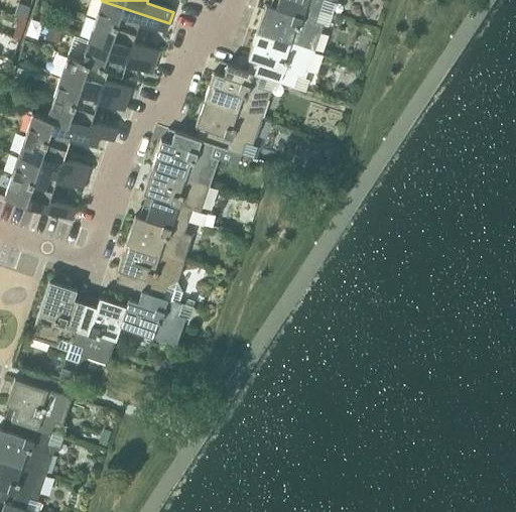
[(266,7),(257,34),(314,53),(324,27),(315,24),(319,13),(281,0),(278,0),(275,11),(266,7)]
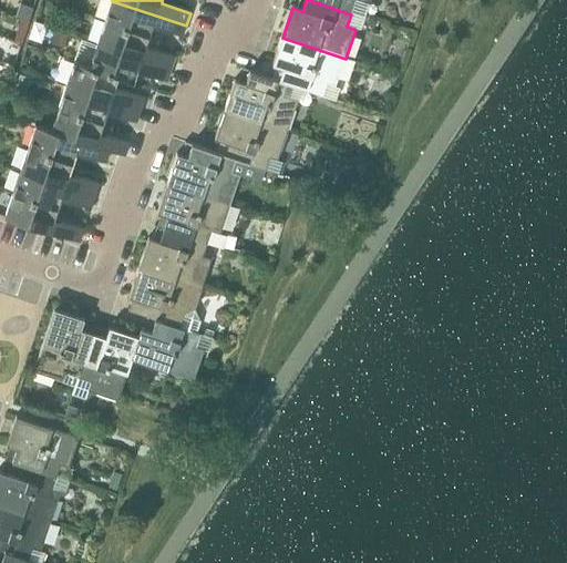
[(309,0),(351,14),(356,2),(363,4),(364,0),(309,0)]
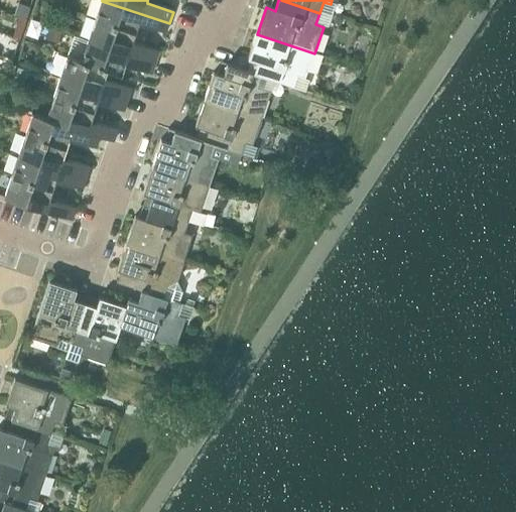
[(102,1),(96,21),(136,35),(139,26),(166,35),(169,23),(102,1)]
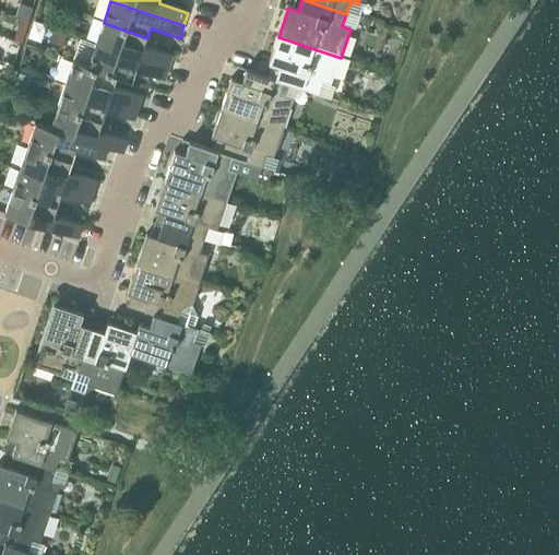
[(21,9),(18,19),(28,23),(32,13),(21,9)]
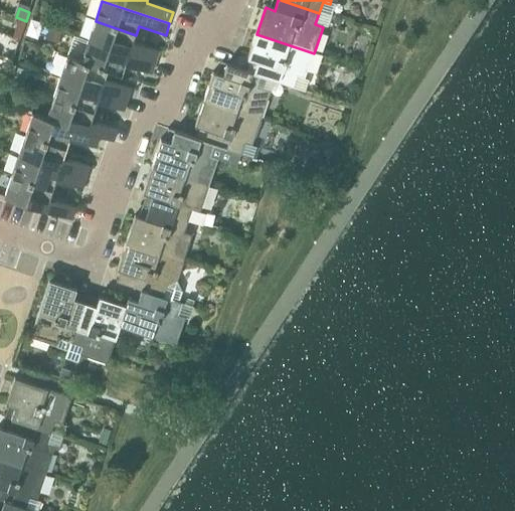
[(20,20),(17,28),(23,30),(26,22),(20,20)]
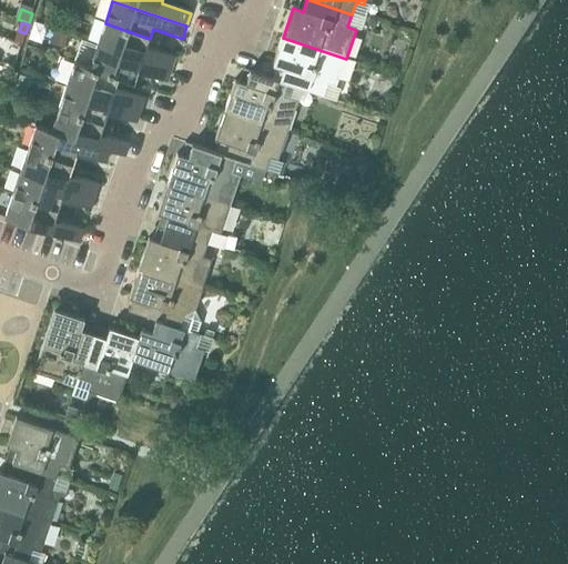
[(105,23),(98,47),(172,71),(175,59),(146,49),(150,39),(105,23)]
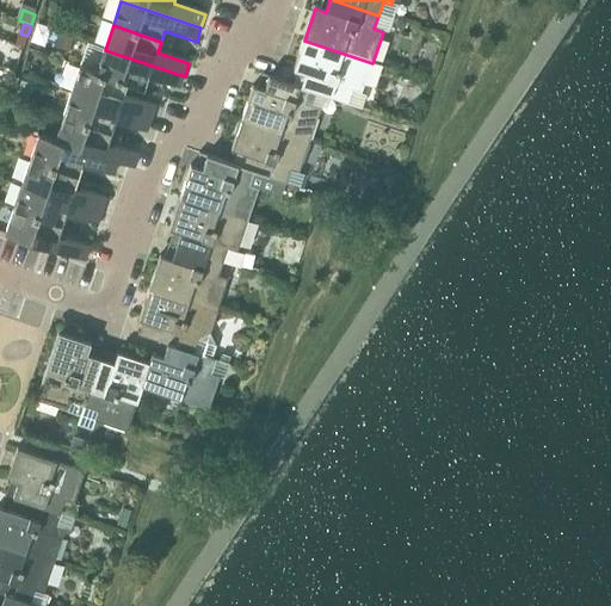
[(35,37),(31,50),(45,55),(50,42),(35,37)]
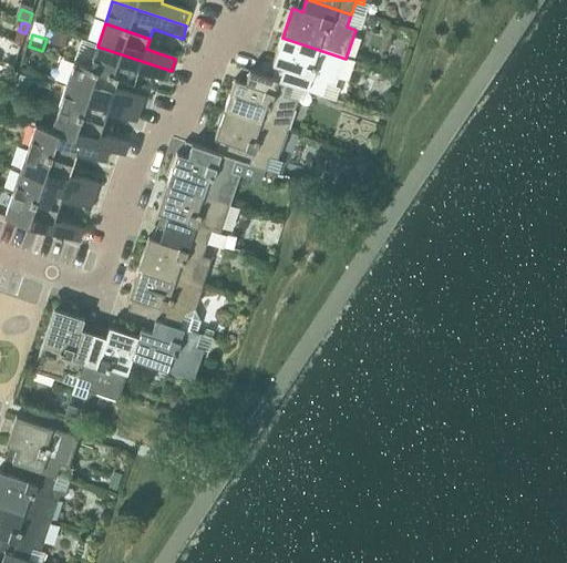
[(282,71),(279,83),(294,89),(292,89),(322,99),(327,85),(336,89),(346,59),(282,38),(272,68),(282,71)]
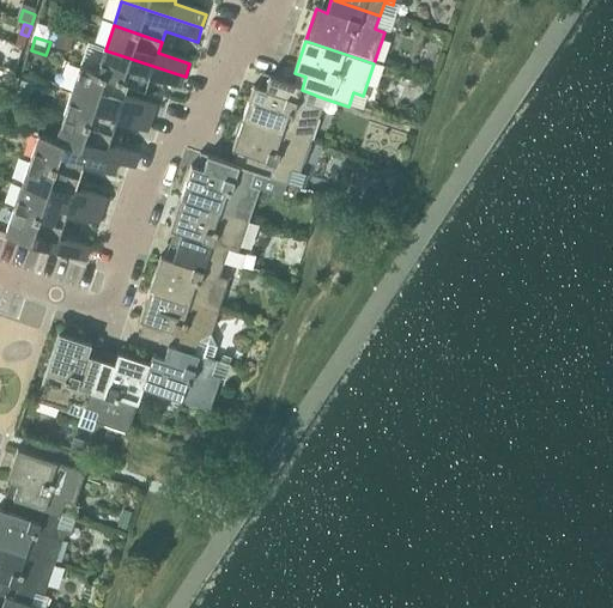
[(105,50),(97,74),(97,76),(128,86),(145,92),(149,80),(181,91),(186,77),(105,50)]
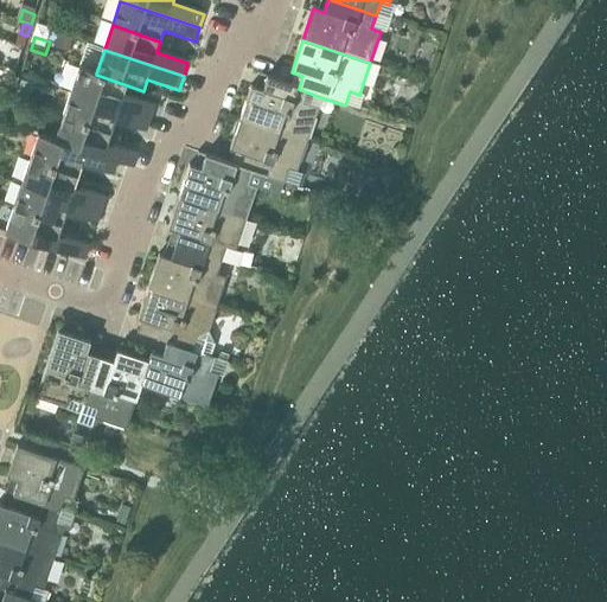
[(80,68),(71,94),(151,120),(155,107),(123,96),(127,85),(96,75),(96,74),(80,68)]
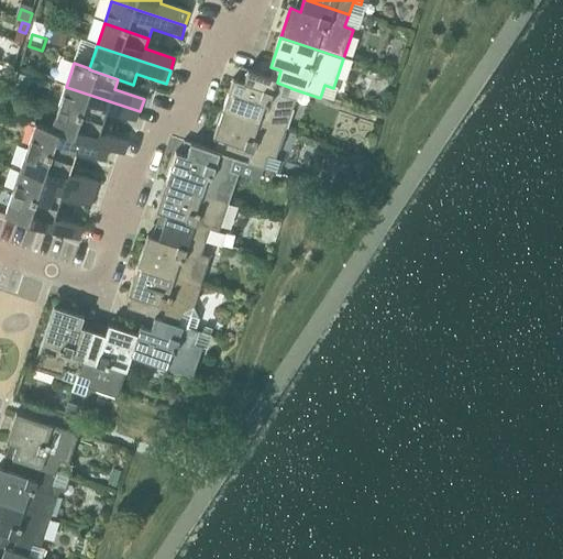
[(233,81),(223,111),(286,132),(296,103),(287,100),(290,88),(291,88),(277,83),(247,73),(243,85),(233,81)]
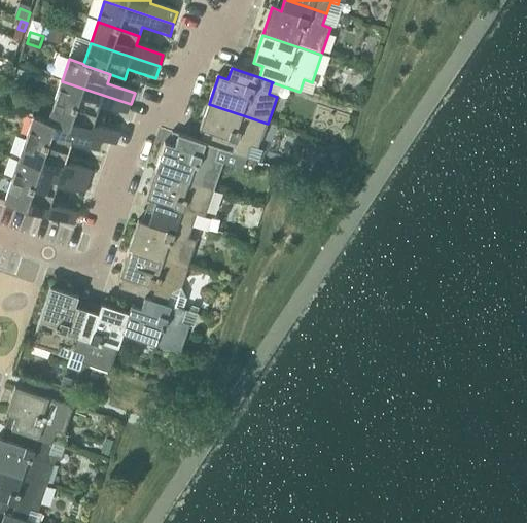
[(19,72),(13,88),(25,92),(27,86),(25,85),(28,76),(19,72)]
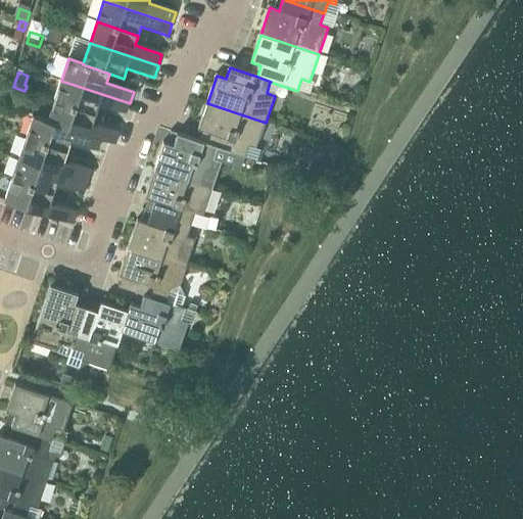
[(61,81),(54,101),(96,115),(99,105),(126,115),(130,103),(61,81)]
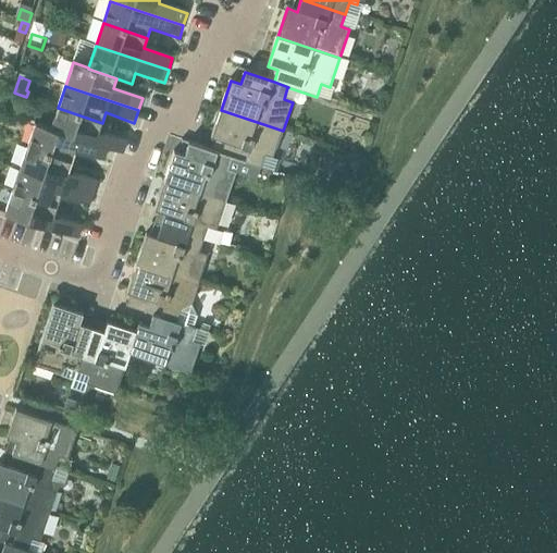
[(58,108),(50,130),(50,131),(108,150),(123,156),(127,143),(98,133),(102,123),(58,108)]
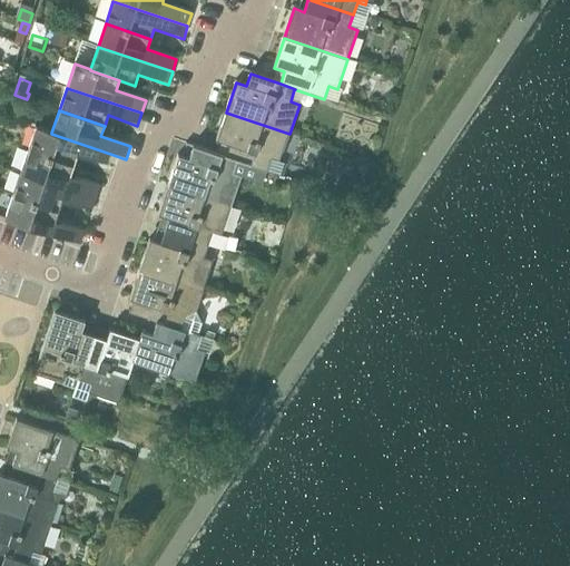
[(227,146),(223,158),(237,164),(236,164),(266,174),(271,160),(279,164),(290,134),(226,113),(216,143),(227,146)]
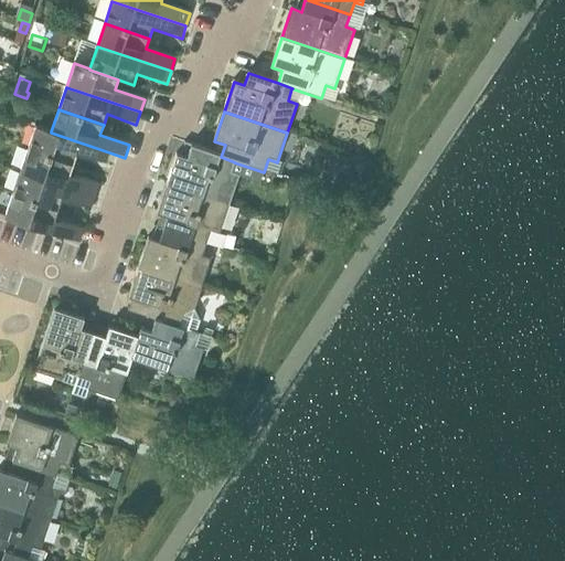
[(36,127),(29,150),(73,166),(76,155),(105,165),(109,152),(51,133),(51,131),(36,127)]
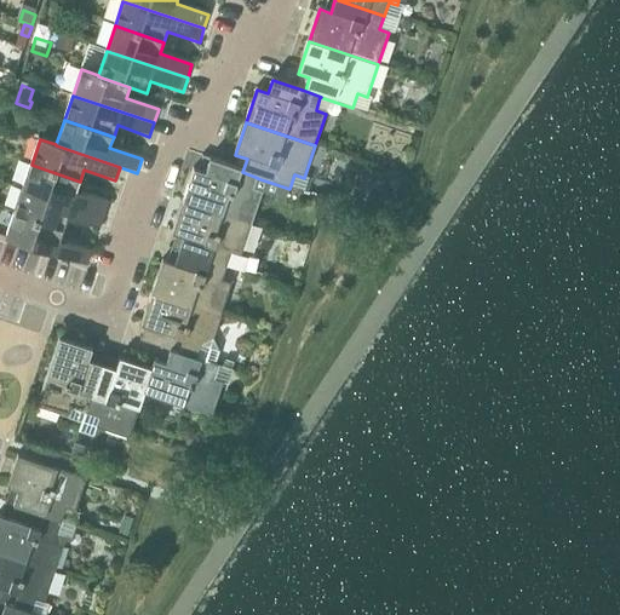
[(194,171),(183,203),(252,226),(263,194),(253,191),(257,178),(258,178),(242,172),(210,161),(205,174),(194,171)]
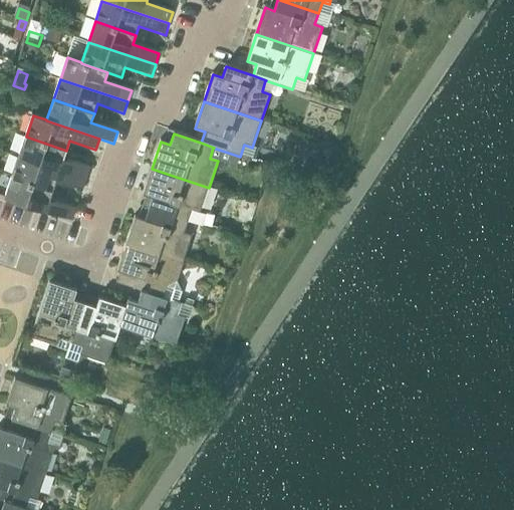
[(26,137),(19,157),(86,180),(89,169),(63,160),(66,151),(26,137)]
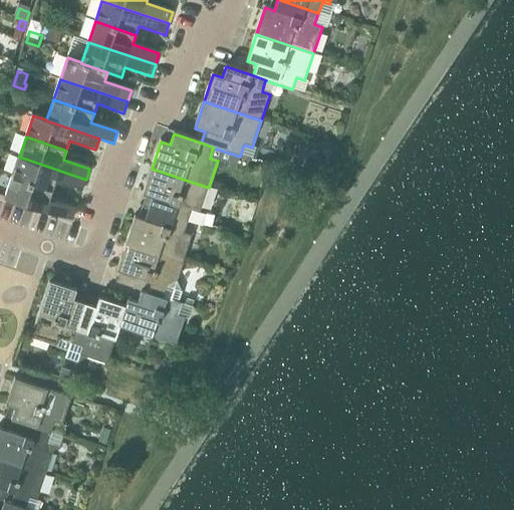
[(19,157),(12,178),(52,192),(55,182),(82,191),(86,180),(19,157)]
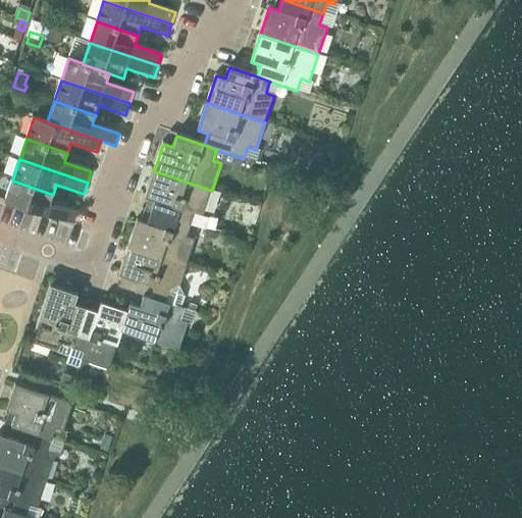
[(154,201),(151,213),(191,226),(203,230),(206,219),(203,218),(212,191),(154,171),(145,198),(154,201)]
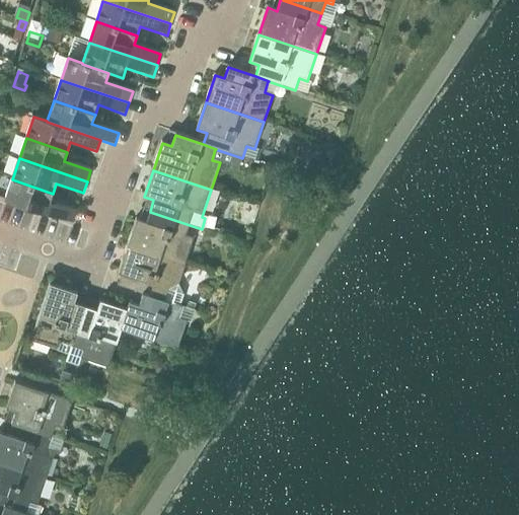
[(53,194),(12,179),(5,201),(73,224),(77,212),(50,203),(53,194)]
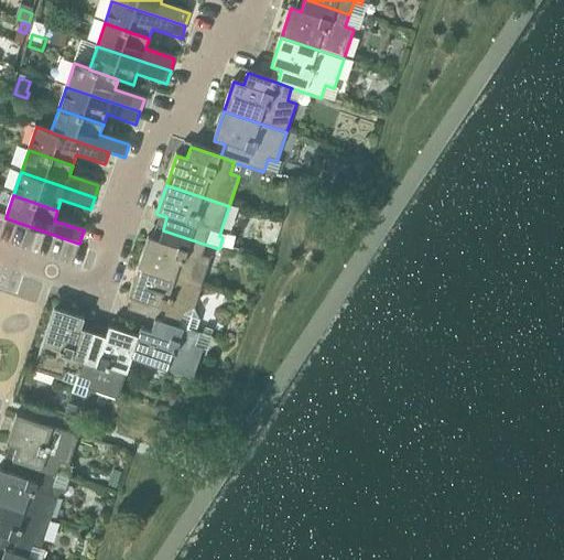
[(148,239),(138,268),(201,290),(210,260),(203,257),(206,245),(163,230),(159,243),(148,239)]
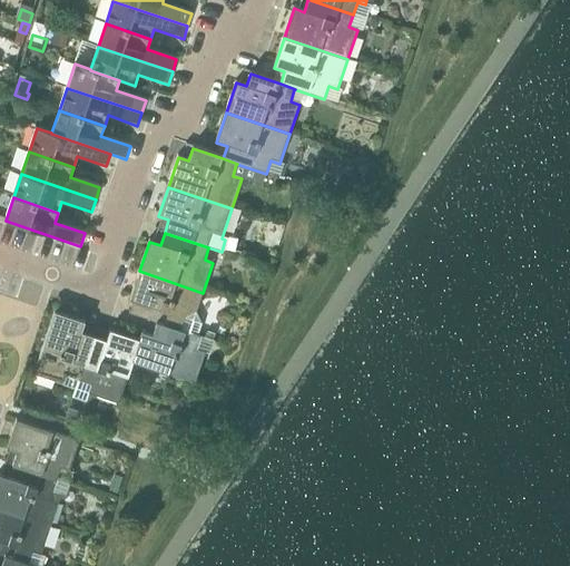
[(136,318),(156,324),(157,324),(180,332),(197,338),(202,325),(196,313),(203,293),(139,271),(129,301),(140,304),(136,318)]
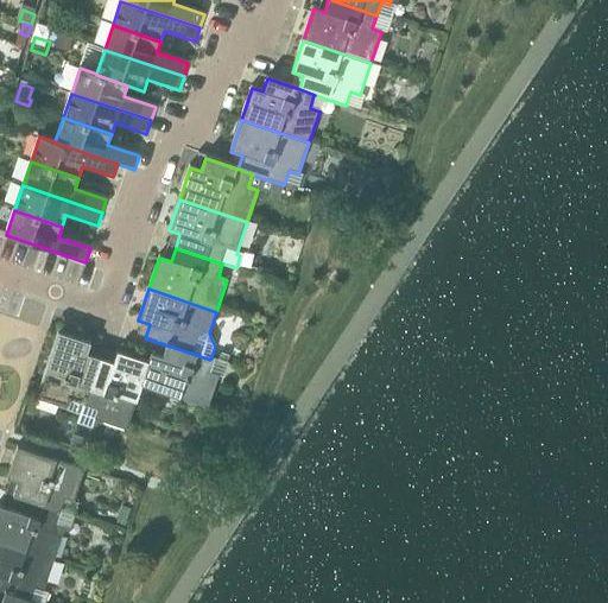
[(71,402),(84,407),(100,360),(87,355),(90,344),(58,334),(36,401),(68,412),(71,402)]
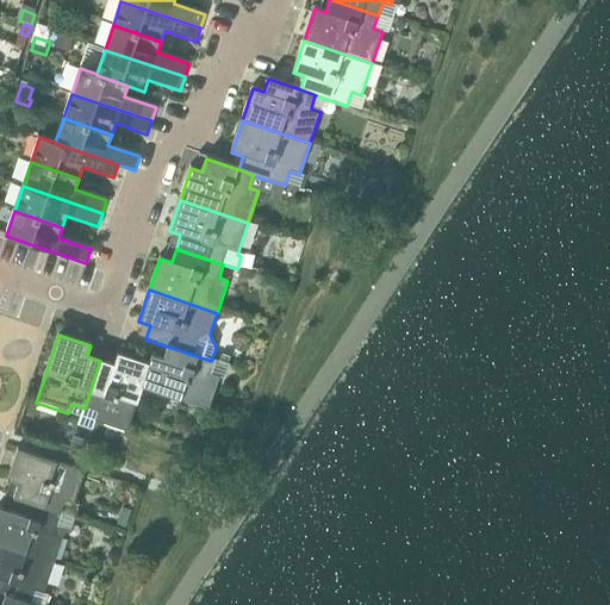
[(151,356),(149,365),(149,366),(142,388),(142,390),(209,411),(219,379),(211,376),(216,362),(211,361),(193,355),(168,347),(167,347),(163,360),(151,356)]
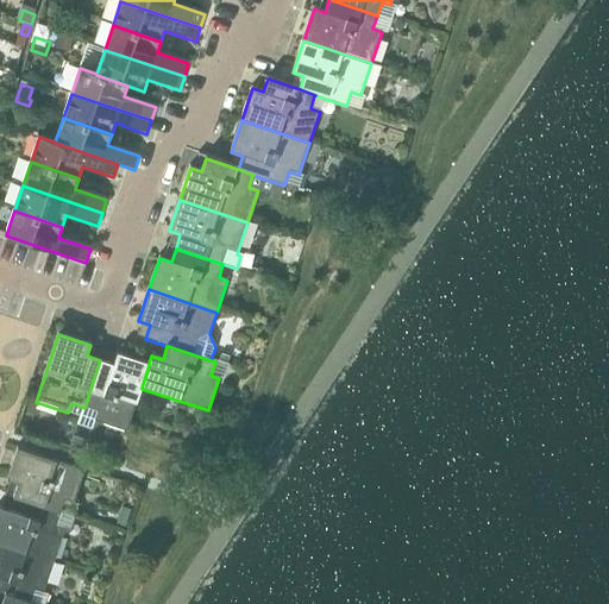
[(100,360),(85,408),(79,426),(92,431),(94,422),(127,433),(142,389),(142,388),(149,365),(149,364),(118,354),(114,365),(100,360)]
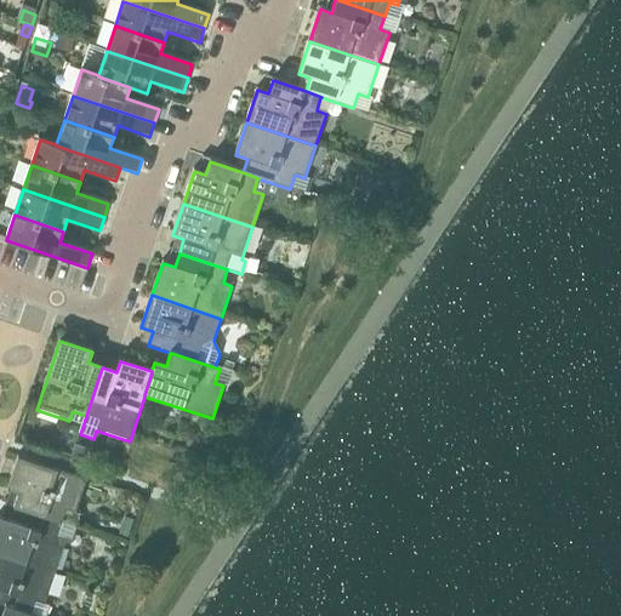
[(77,449),(72,462),(80,465),(84,451),(77,449)]
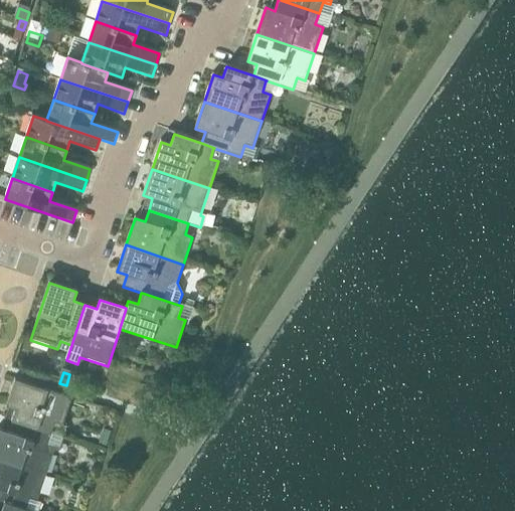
[(15,410),(11,421),(51,435),(55,423),(62,427),(72,399),(15,379),(6,406),(15,410)]
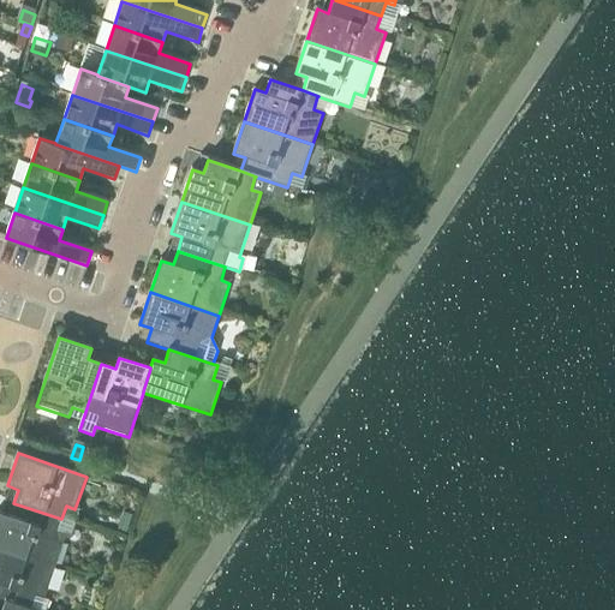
[(0,513),(0,549),(55,568),(66,536),(57,533),(61,519),(13,503),(9,516),(0,513)]
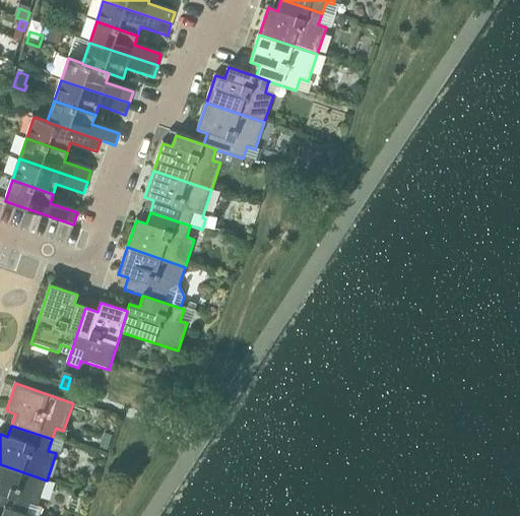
[(104,439),(99,454),(107,456),(112,442),(104,439)]
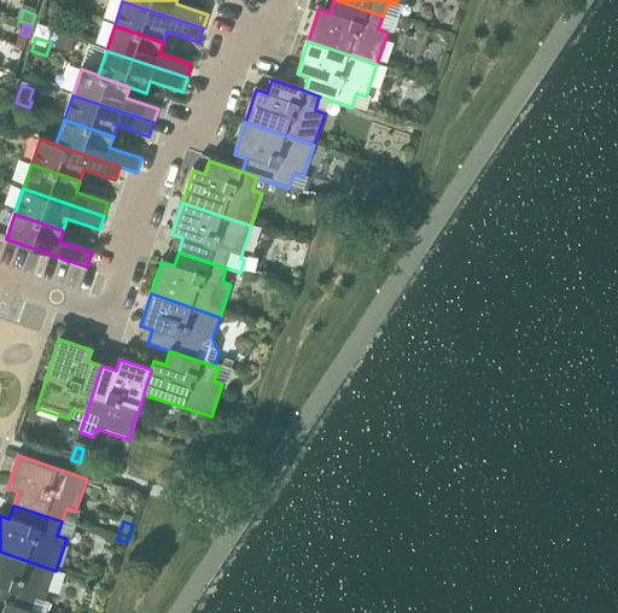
[(0,602),(5,605),(27,612),(31,612),(35,600),(45,602),(56,571),(0,552),(0,602)]
